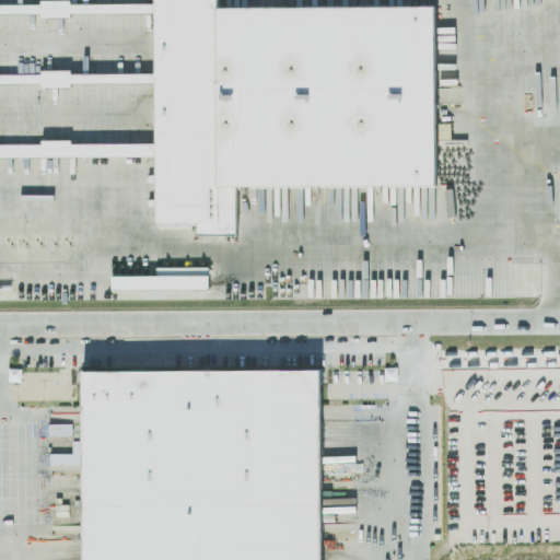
[(42,70),(41,88),(71,88),(72,70),(42,70)]
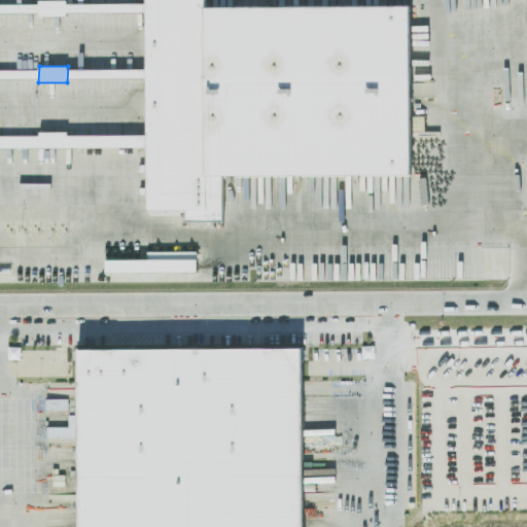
[(68,134),(53,134),(53,147),(84,147),(84,140),(68,141),(68,134)]
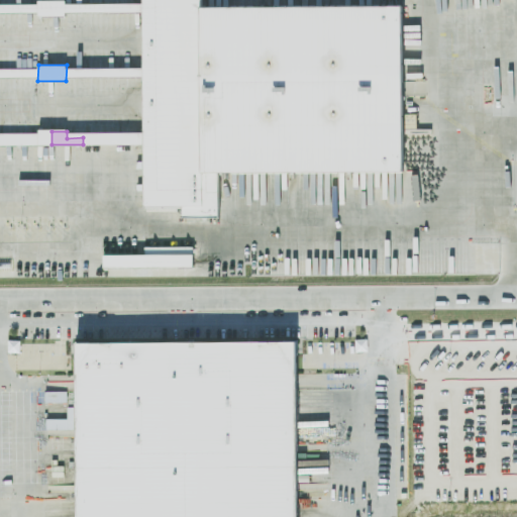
[(193,267),(193,253),(175,254),(175,246),(144,247),(144,254),(103,254),(103,268),(193,267)]
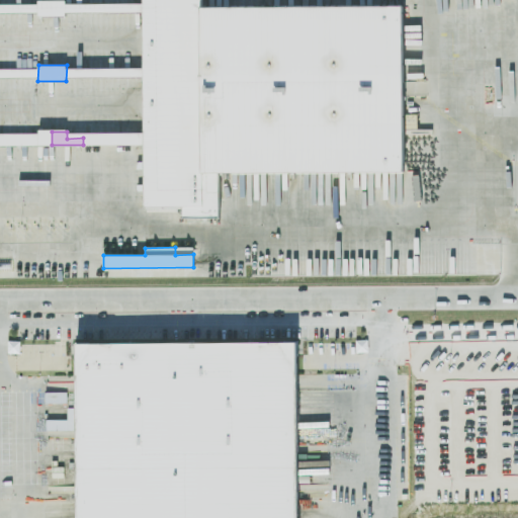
[(70,517),(70,346),(296,344),(297,517),(70,517)]
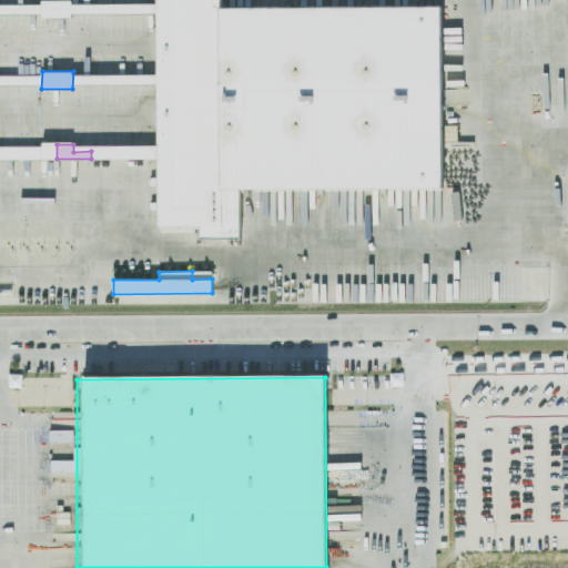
[(73,430),(33,430),(32,443),(72,444),(73,430)]
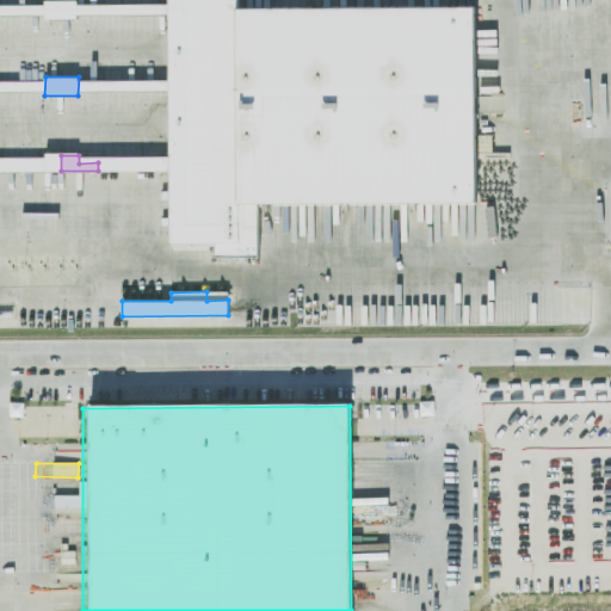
[(44,507),(86,507),(86,487),(79,487),(78,495),(44,495),(44,507)]
